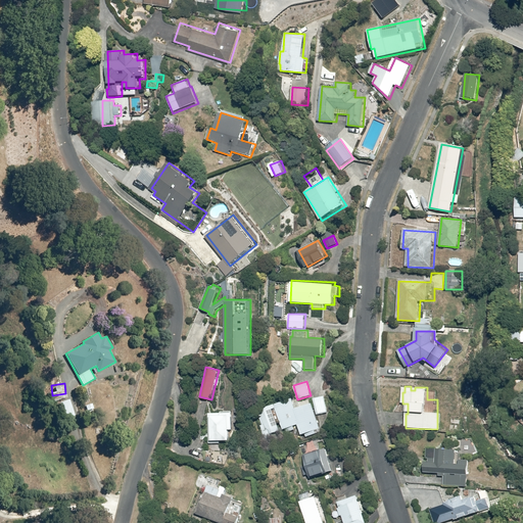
[(263,425),(260,425),(264,438),(281,434),(275,409),(278,409),(283,433),(295,430),(294,426),(298,425),(300,435),(304,434),(305,436),(322,432),(317,410),(334,407),(331,393),(314,397),(315,402),(296,407),(294,397),(265,405),(266,411),(260,412),(263,425)]
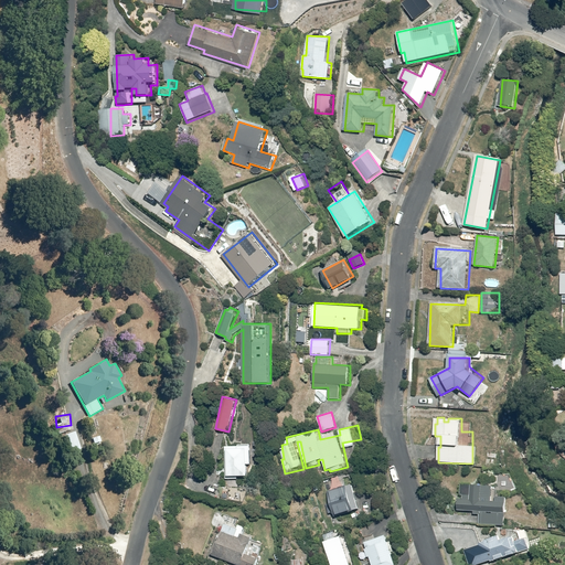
[(75,429),(64,433),(70,454),(82,450),(75,429)]
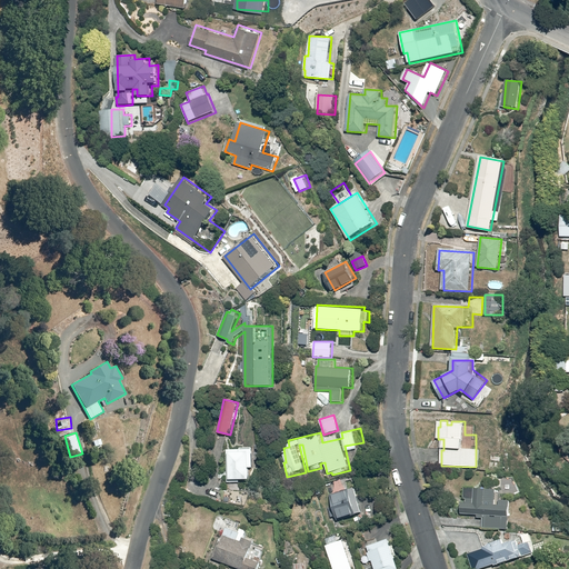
[(227,456),(230,456),(230,479),(251,478),(251,467),(253,467),(253,447),(227,447),(227,456)]
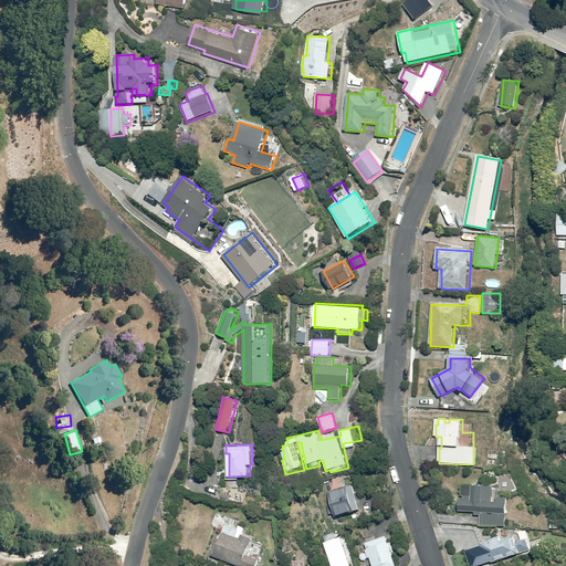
[(338,512),(339,516),(362,510),(355,484),(352,485),(348,474),(335,479),(335,480),(335,481),(335,482),(335,483),(335,484),(335,485),(334,485),(334,486),(334,488),(333,488),(333,489),(333,490),(332,490),(332,491),(331,491),(329,492),(328,492),(334,513),(338,512)]
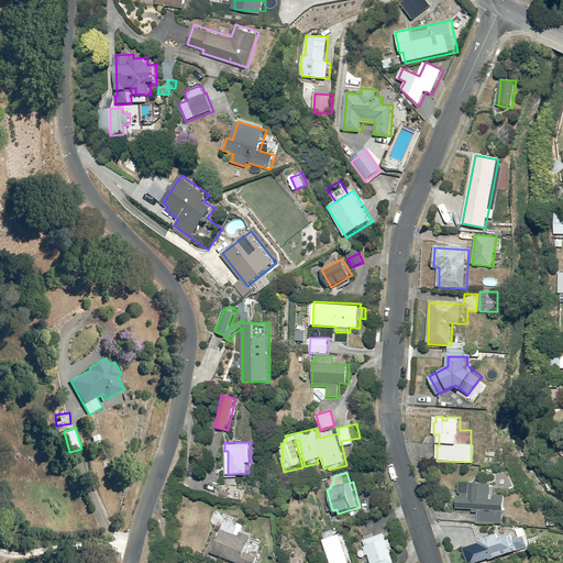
[(497,482),(460,481),(459,494),(462,494),(461,496),(457,496),(456,508),(473,509),(473,511),(478,512),(477,522),(495,523),(497,482)]
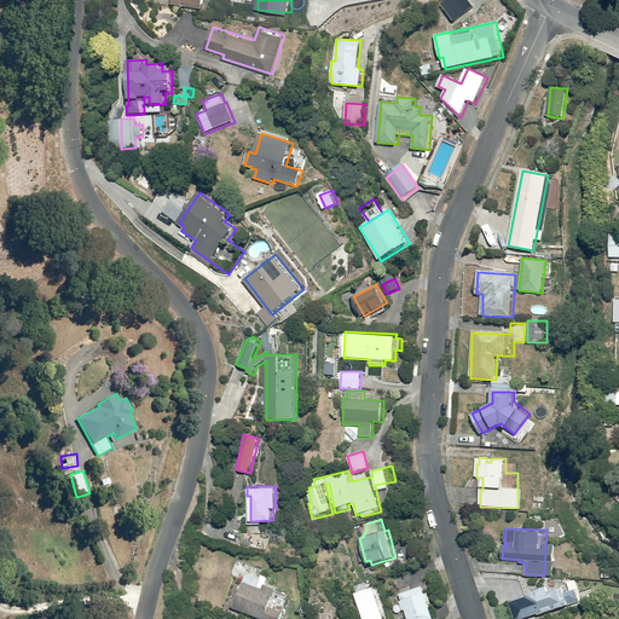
[(260,578),(247,573),(236,602),(233,601),(231,607),(264,618),(282,618),(285,611),(276,607),(279,599),(273,597),(277,588),(267,585),(270,577),(262,573),(260,578)]
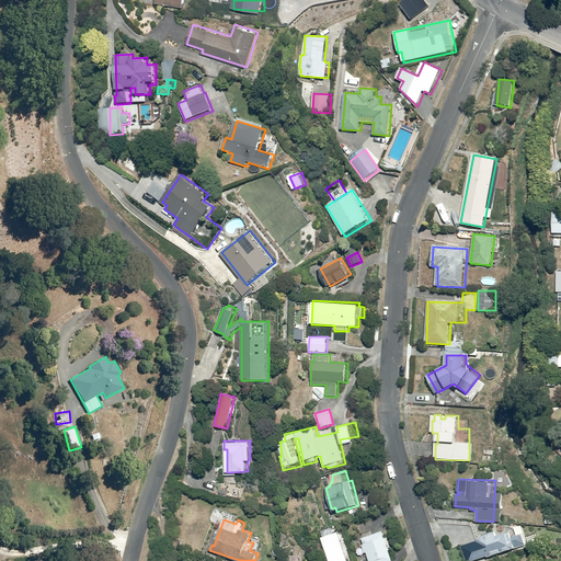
[(391,560),(396,560),(385,530),(364,538),(365,544),(363,545),(366,553),(367,552),(370,560),(391,560)]
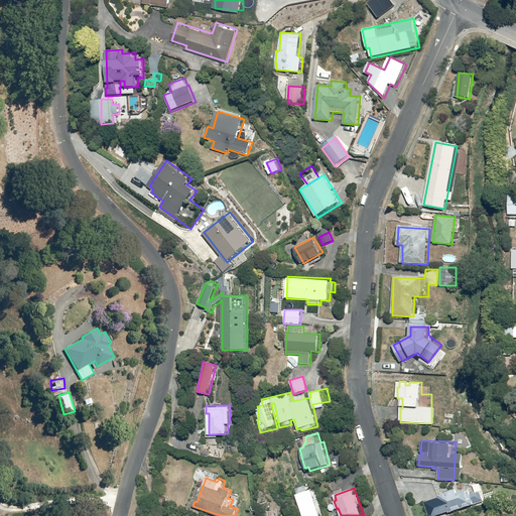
[(320,515),(312,489),(295,494),(302,515),(320,515)]
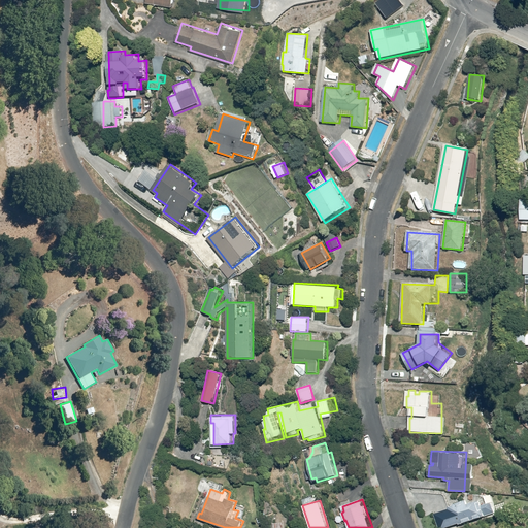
[(466,502),(434,514),(439,527),(447,527),(460,523),(460,525),(486,516),(481,500),(467,504),(466,502)]
